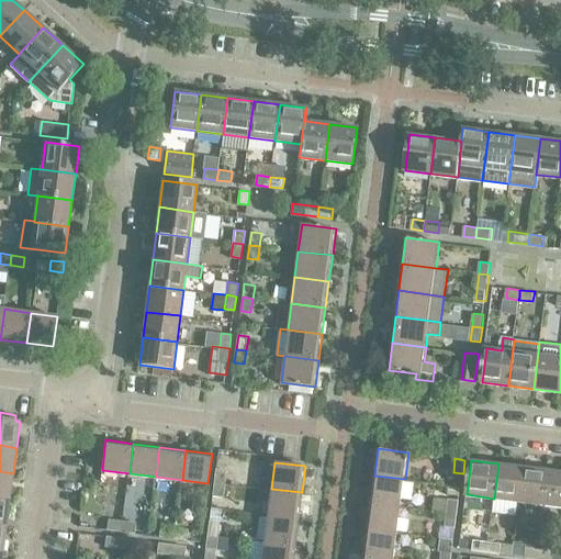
[(524,468),(498,464),(494,499),(519,502),(524,468)]
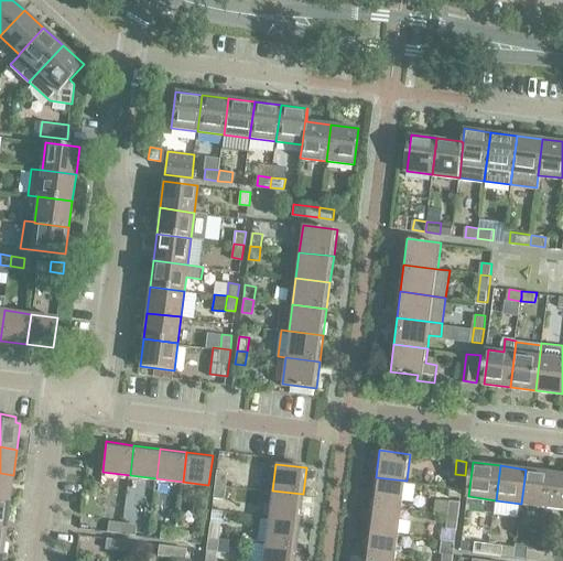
[(217,470),(216,483),(226,484),(227,471),(217,470)]
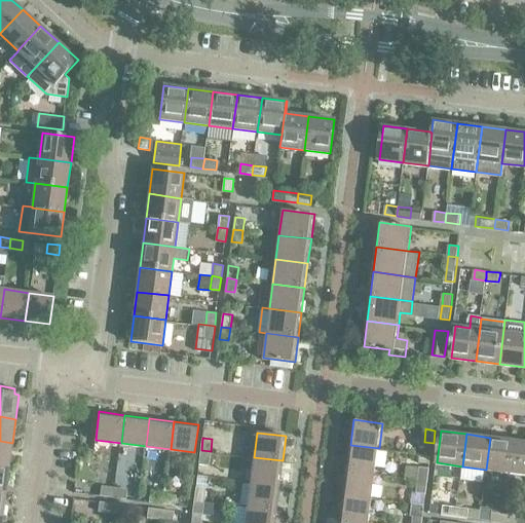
[(486,470),(511,473),(515,441),(490,438),(486,470)]
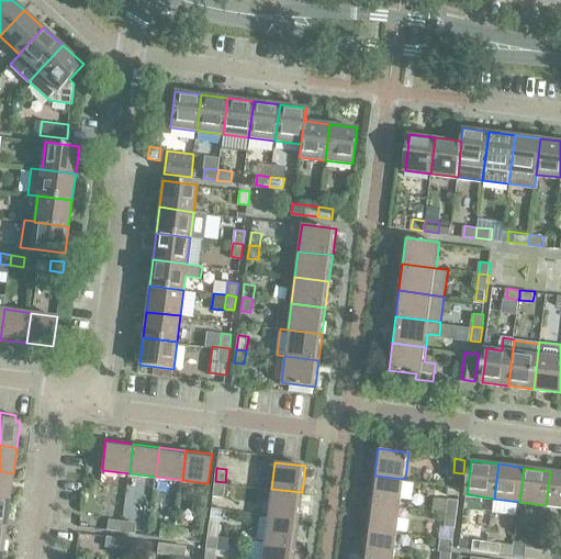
[(0,498),(10,500),(13,473),(0,471),(0,498)]
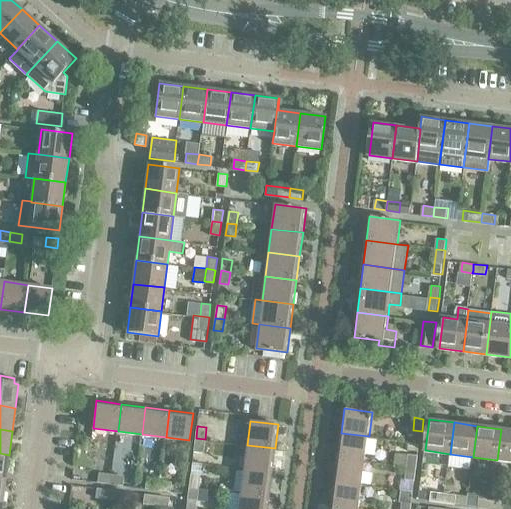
[(510,429),(501,429),(497,460),(510,461),(510,429)]
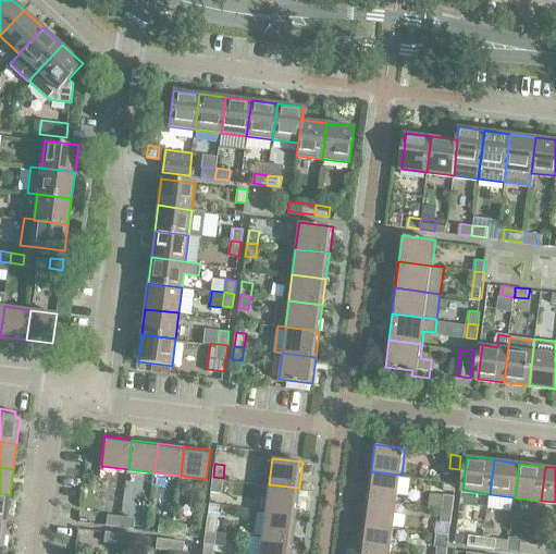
[(398,501),(402,475),(371,471),(368,497),(398,501)]
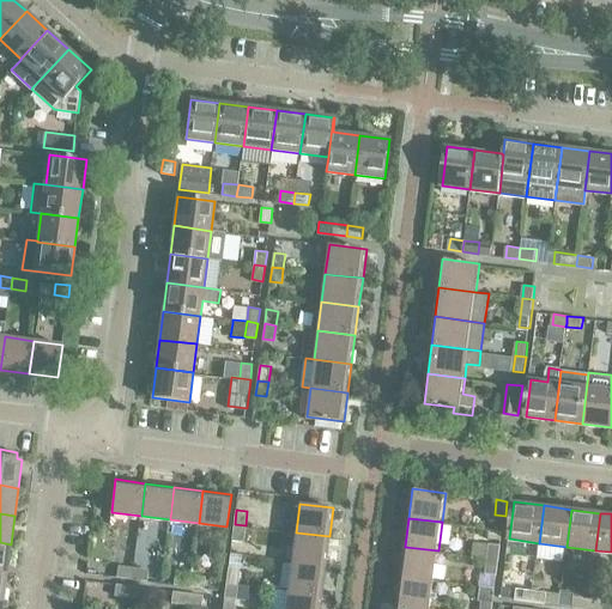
[(243,541),(246,525),(235,524),(232,540),(243,541)]
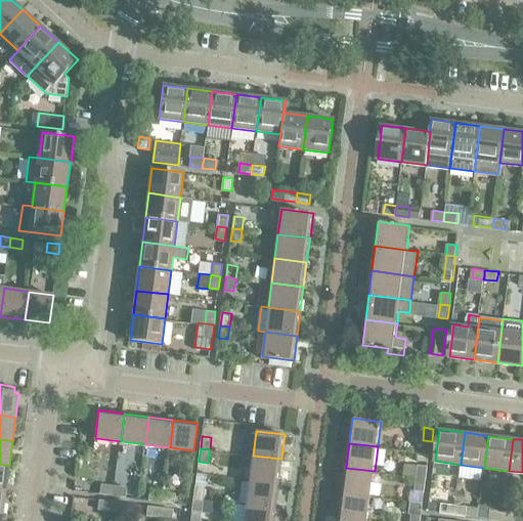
[(278,483),(281,459),(253,456),(250,479),(278,483)]
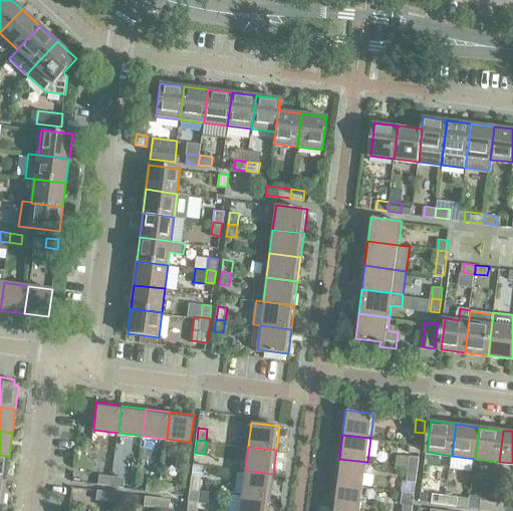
[(0,480),(6,481),(9,457),(0,455),(0,480)]
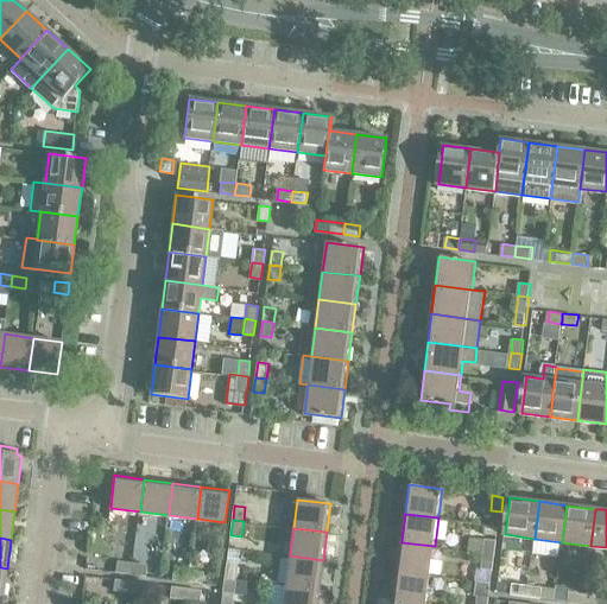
[(486,539),(485,552),(495,554),(498,540),(486,539)]
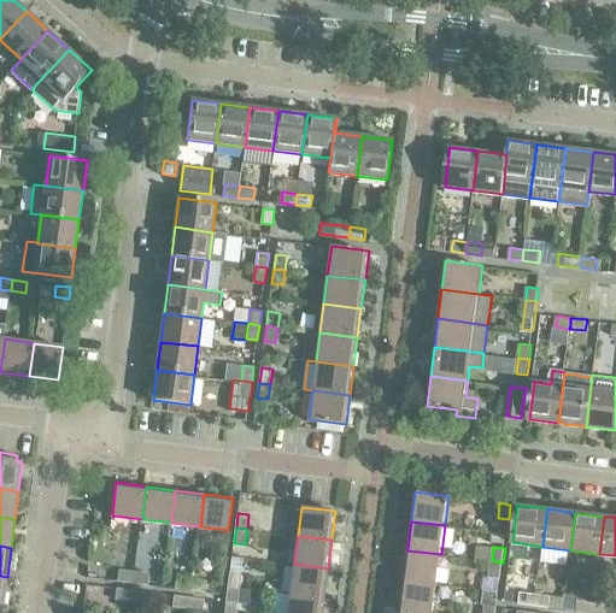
[(438,582),(441,554),(408,550),(404,578),(438,582)]
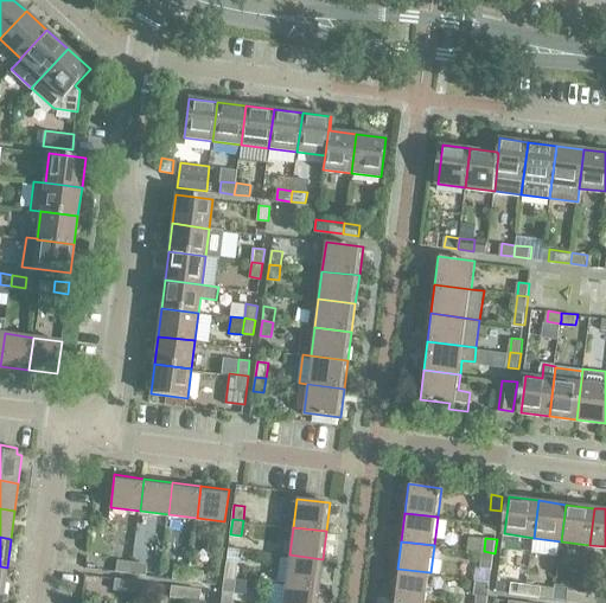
[(495,553),(484,551),(482,566),(492,568),(495,553)]
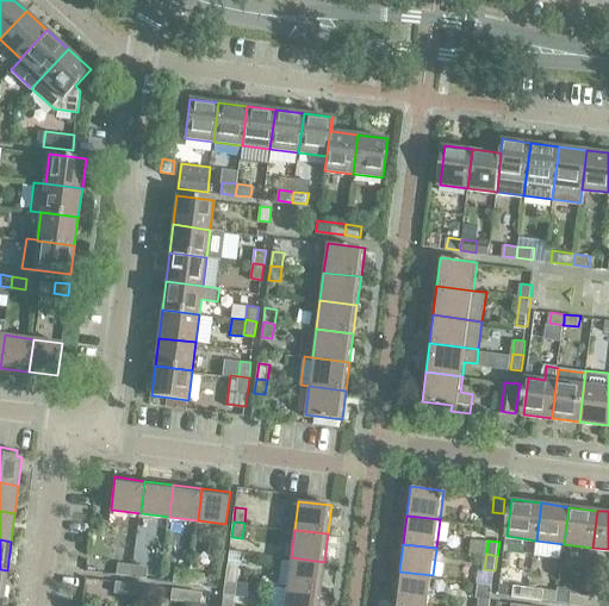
[(291,557),(287,586),(321,591),(324,562),(291,557)]
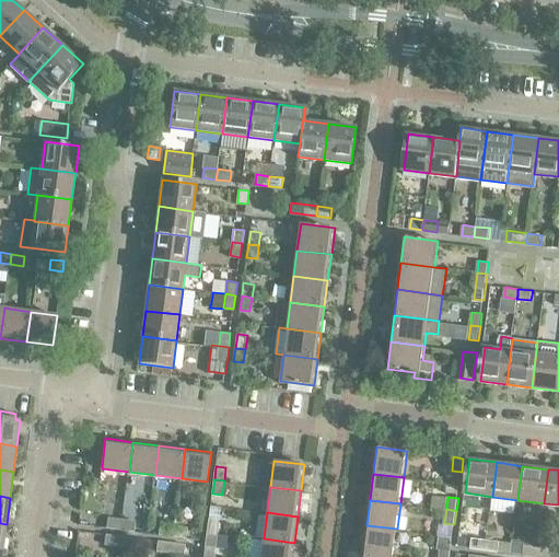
[(107,526),(121,529),(123,519),(108,517),(107,526)]
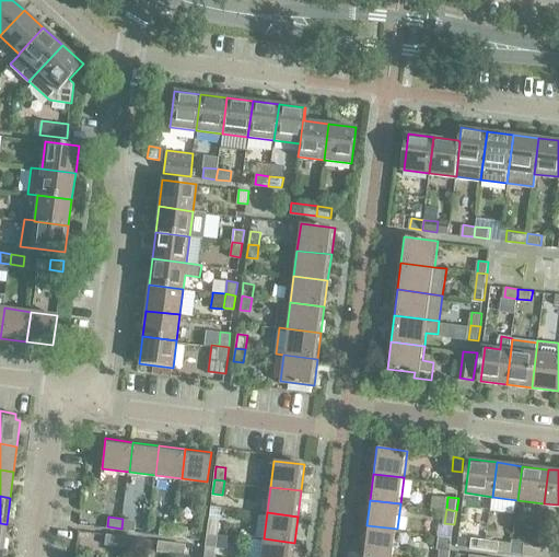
[(136,520),(123,519),(121,529),(135,530),(136,520)]
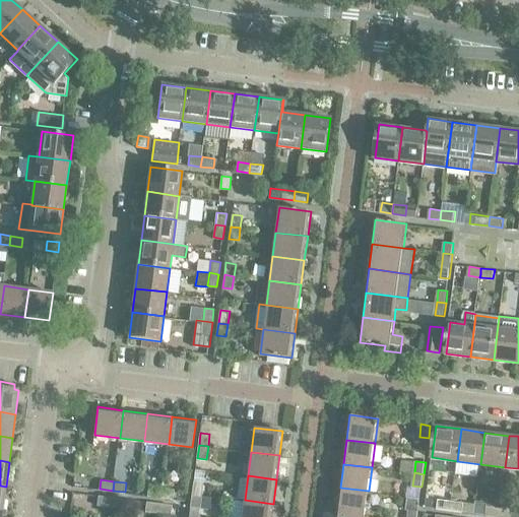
[(194,481),(193,493),(202,495),(203,482),(194,481)]
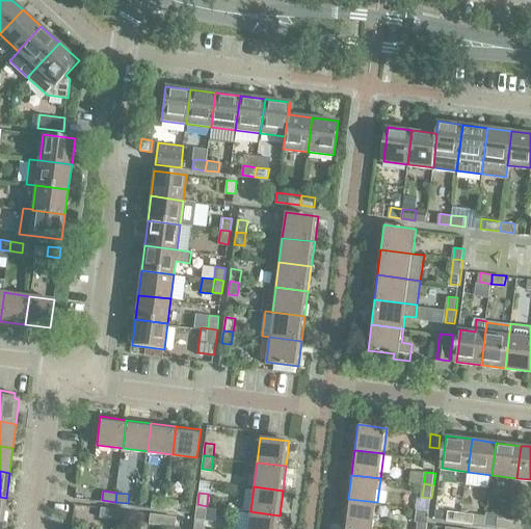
[(153,497),(152,506),(165,508),(166,499),(153,497)]
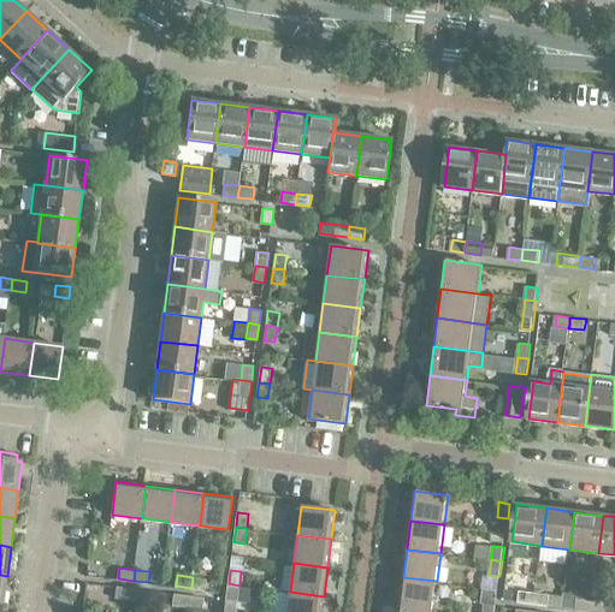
[(191,588),(205,589),(207,578),(193,577),(191,588)]
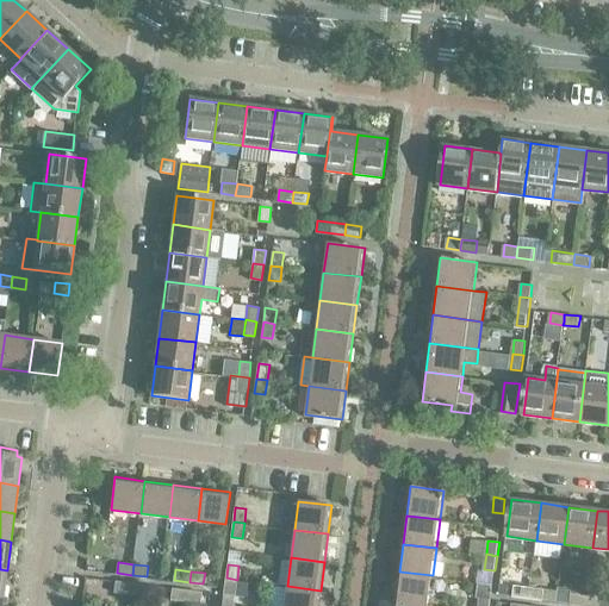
[(428,604),(433,575),(399,572),(396,600),(428,604)]
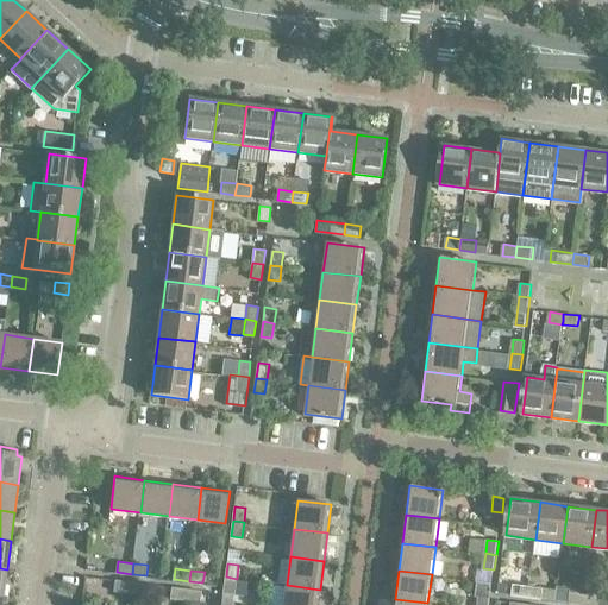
[(234,593),(237,579),(226,577),(224,592),(234,593)]
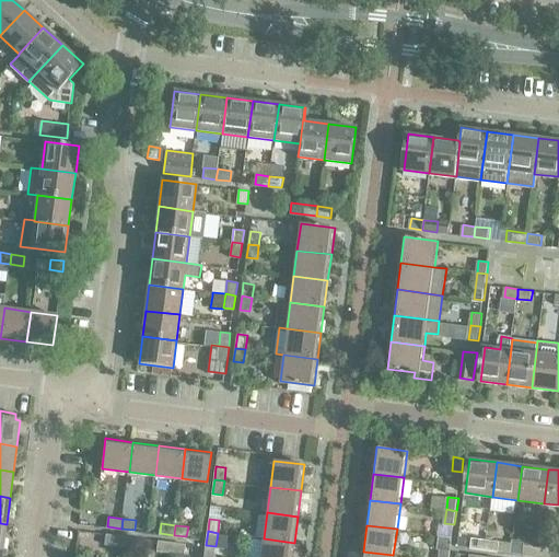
[(105,543),(119,545),(121,535),(106,533),(105,543)]
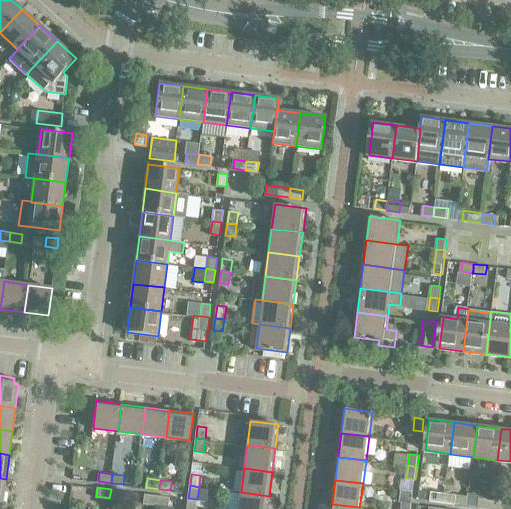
[(403,501),(402,508),(411,508),(414,490),(402,488),(401,501),(403,501)]
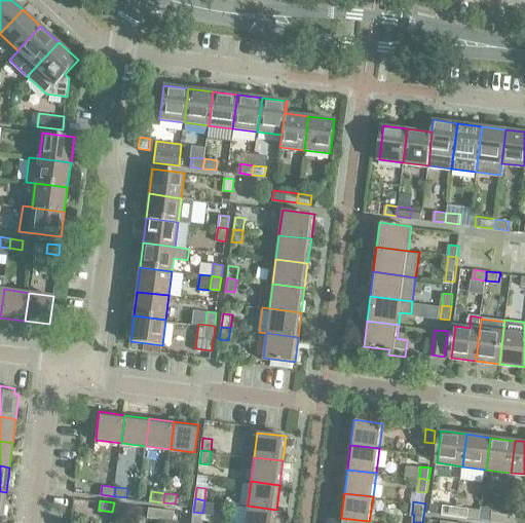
[(504,522),(505,513),(507,505),(507,503),(495,501),(494,508),(482,506),(480,519),(504,522)]
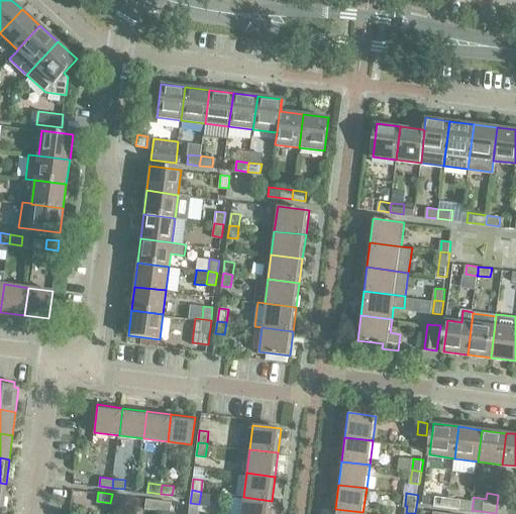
[(123,495),(112,494),(110,503),(122,505),(123,495)]
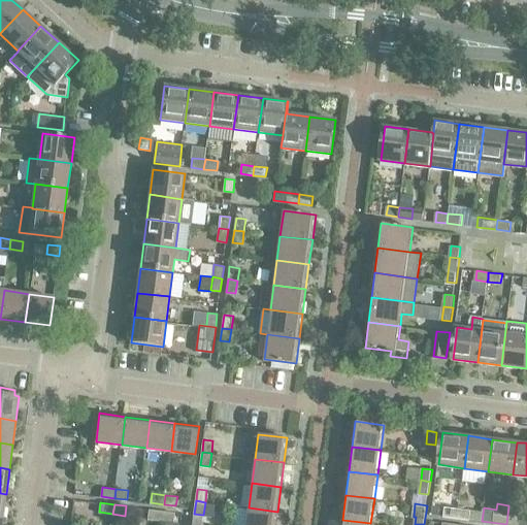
[(447,506),(445,516),(457,518),(459,509),(447,506)]
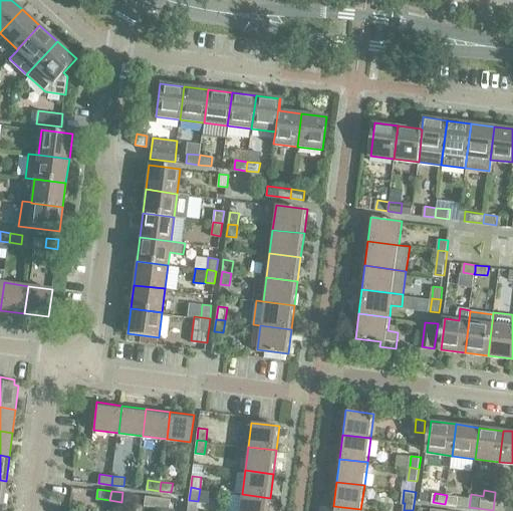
[(494,501),(493,510),(503,510),(512,510),(512,495),(495,493),(494,501)]
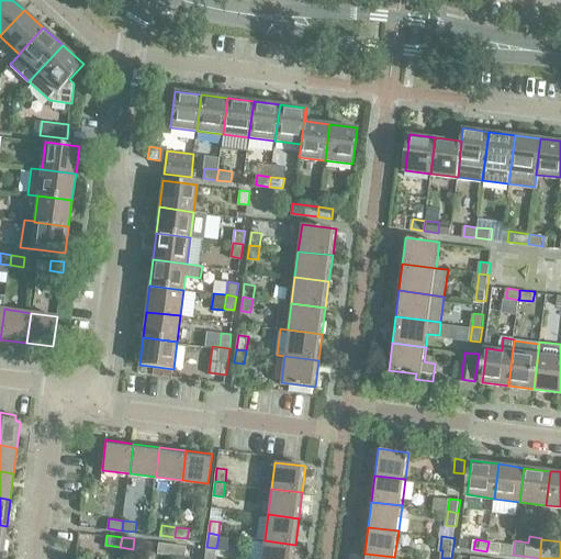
[(265,540),(262,558),(292,558),(295,545),(265,540)]
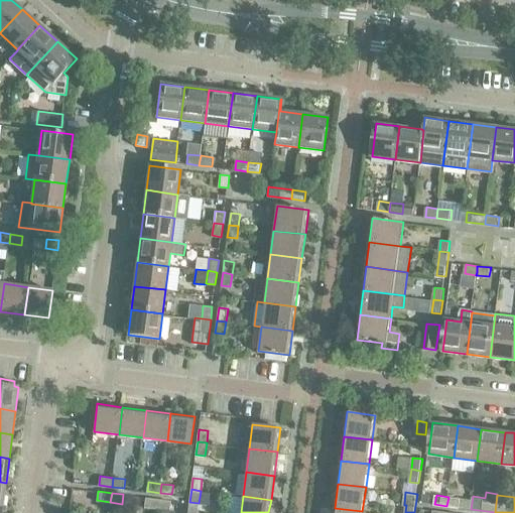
[(145,507),(157,508),(159,499),(146,497),(145,507)]
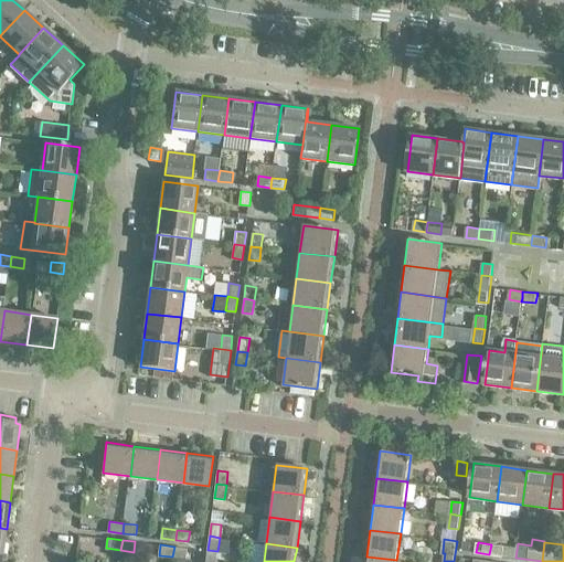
[(504,545),(491,544),(489,554),(503,555),(504,545)]
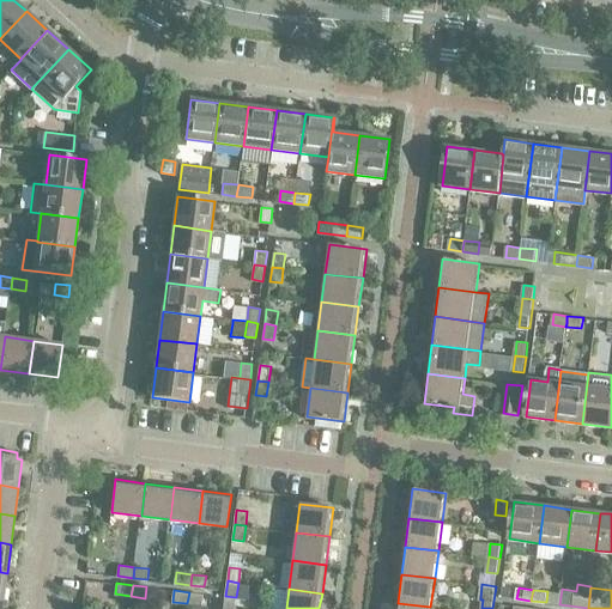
[(204,594),(189,592),(187,603),(201,606),(204,594)]
